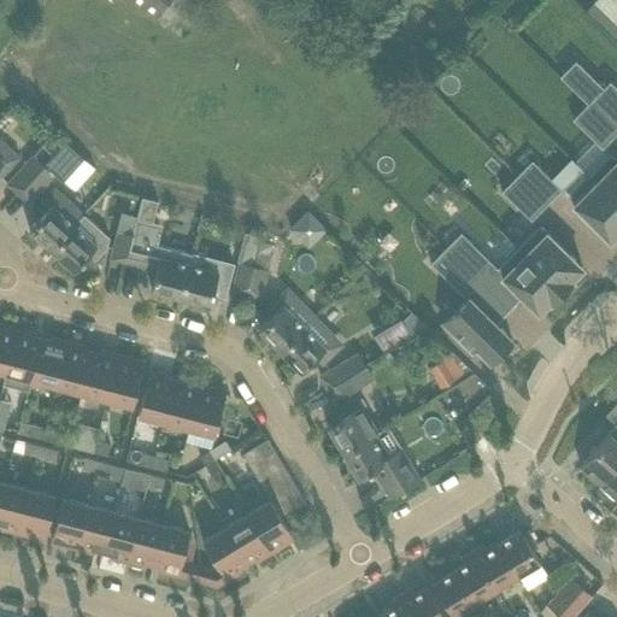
[(104,0),(107,3),(109,0),(124,0),(153,21),(168,0),(104,0)]
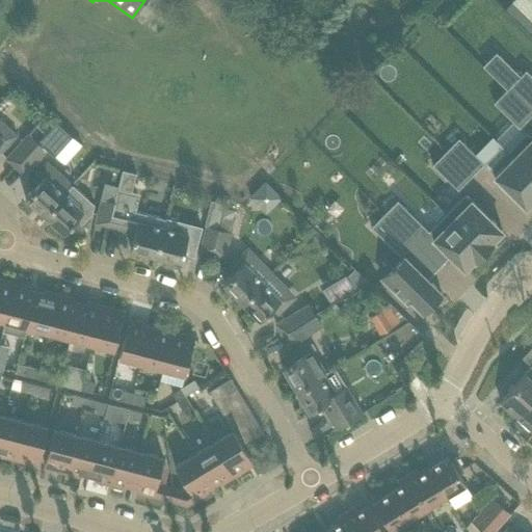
[(398,20),(392,31),(402,36),(408,25),(398,20)]
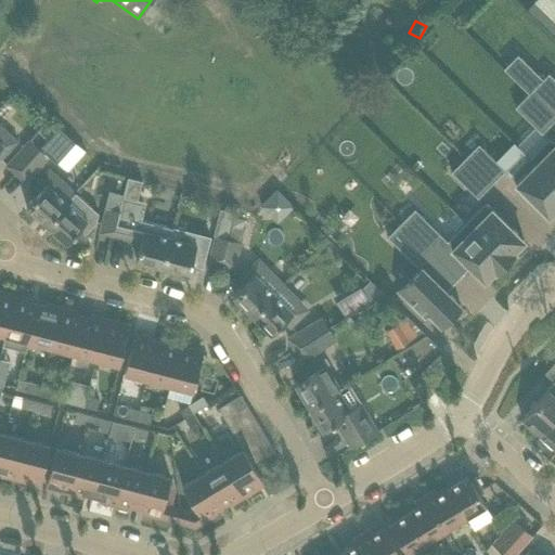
[(542,78),(528,92),(554,119),(554,118),(554,79),(547,73),(543,78),(542,78)]
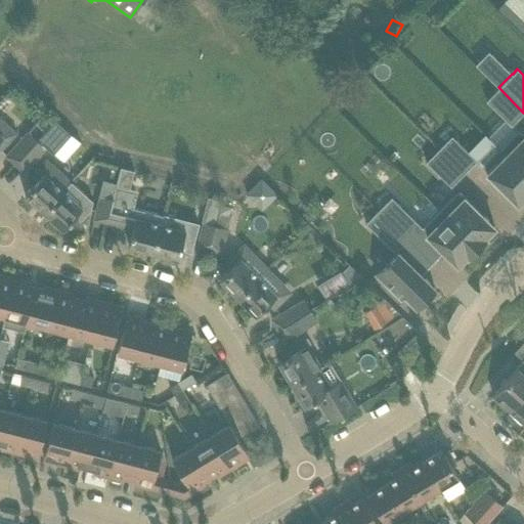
[(498,87),(485,100),(511,126),(523,113),(498,87)]
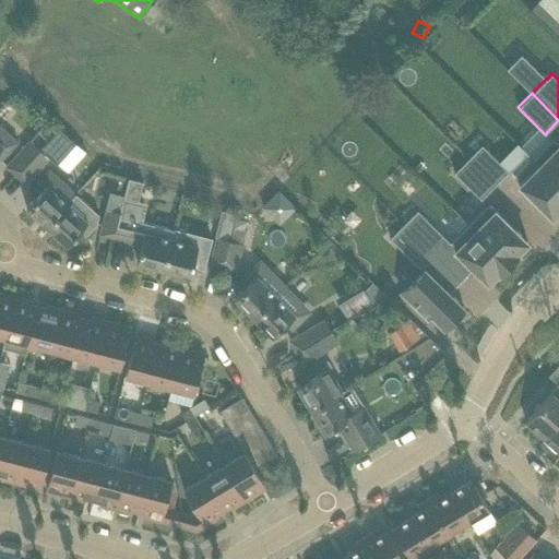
[(0,126),(0,161),(0,162),(18,142),(0,126)]
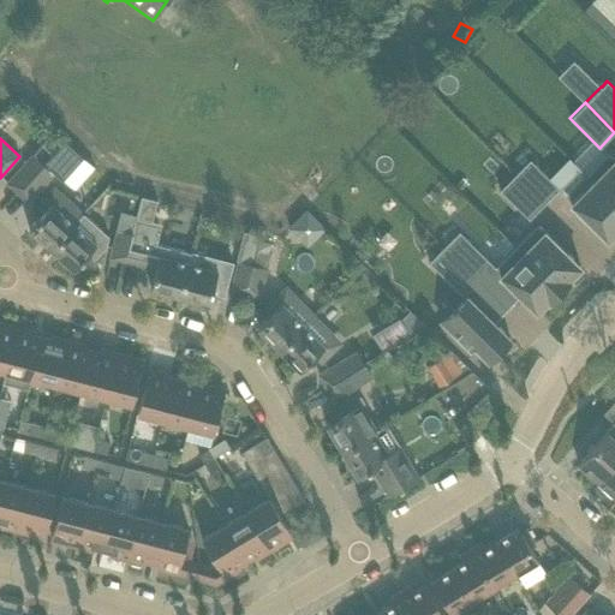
[(43,163),(17,192),(28,202),(45,185),(54,174),(60,179),(64,179),(83,157),(64,141),(60,144),(43,163)]
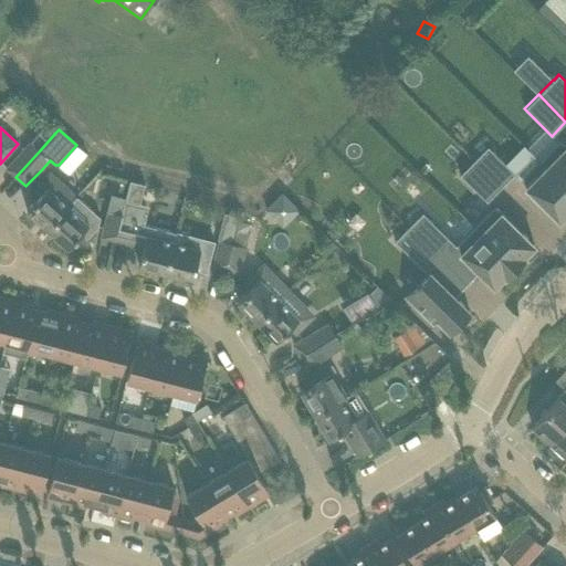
[(565,146),(559,140),(540,160),(565,186),(565,146)]
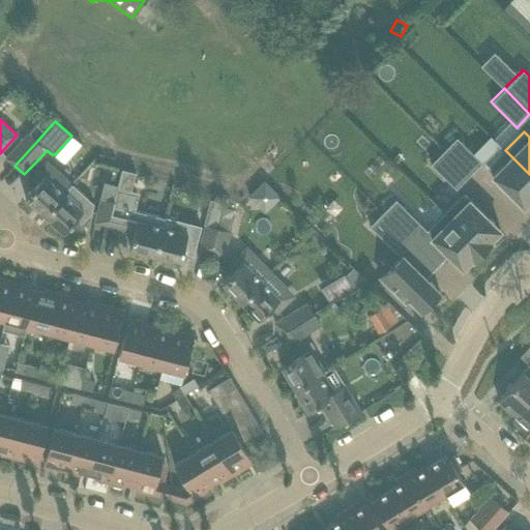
[(5,157),(15,166),(37,141),(28,133),(5,157)]
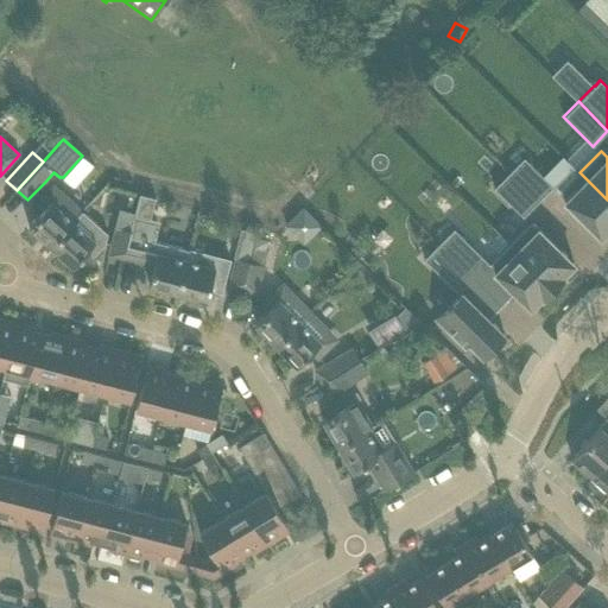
[(524,157),(508,172),(538,201),(552,187),(524,157)]
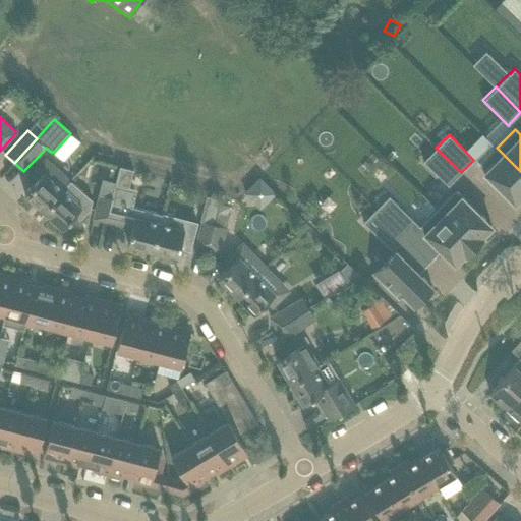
[(436,148),(422,161),(448,185),(461,172),(436,148)]
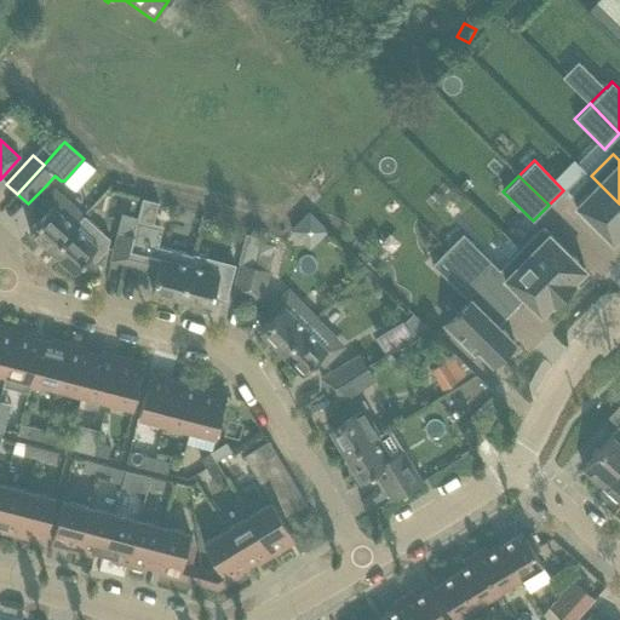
[(619,204),(591,176),(569,199),(612,241),(619,231),(619,204)]
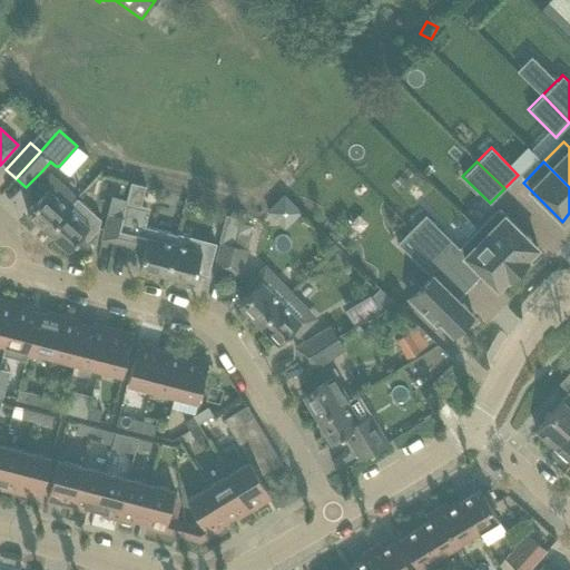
[(26,212),(47,231),(77,197),(50,173),(32,193),(38,198),(26,212)]
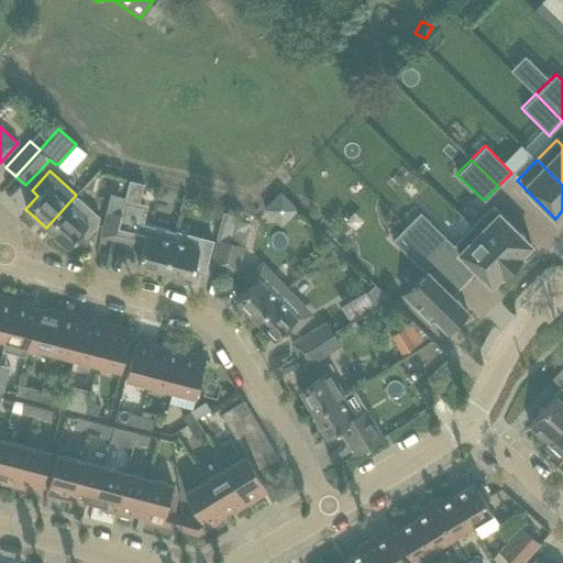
[(76,195),(46,228),(67,246),(79,233),(85,239),(94,229),(97,225),(99,217),(76,195)]
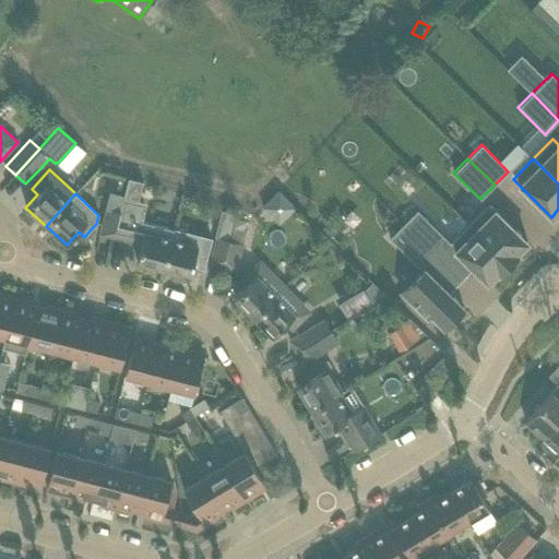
[(163,269),(170,239),(174,227),(139,218),(140,214),(143,215),(144,207),(142,207),(143,202),(123,198),(119,211),(113,237),(126,240),(126,238),(133,239),(133,242),(141,245),(137,261),(163,269)]
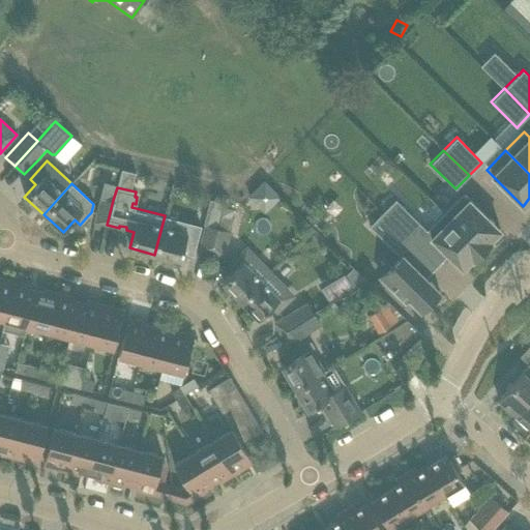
[(463,193),(444,212),(481,249),(491,240),(490,239),(500,230),(463,193)]
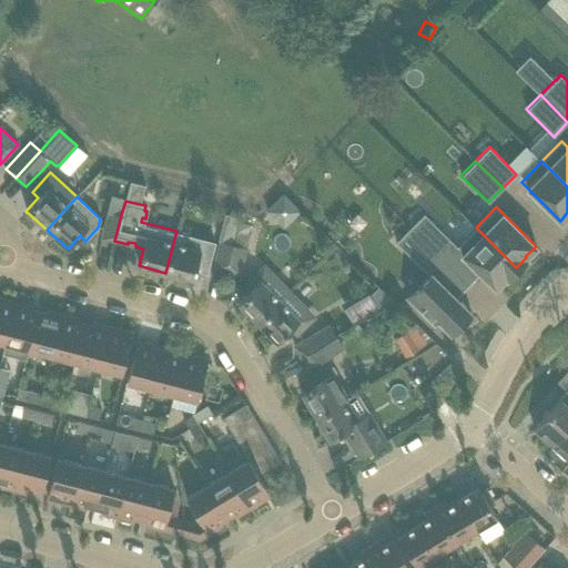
[(102,237),(114,241),(121,214),(109,211),(102,237)]
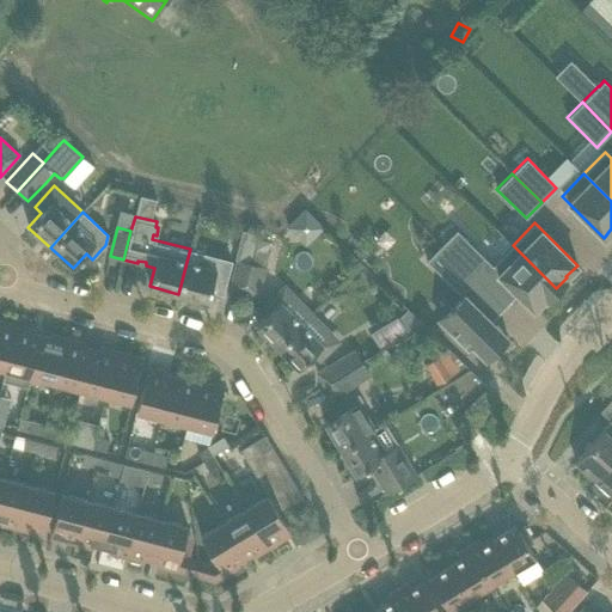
[(457,230),(441,245),(471,274),(485,258),(457,230)]
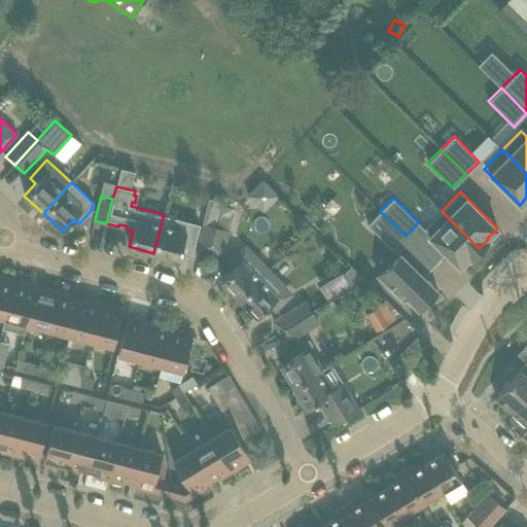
[(198,247),(210,250),(219,214),(208,210),(198,247)]
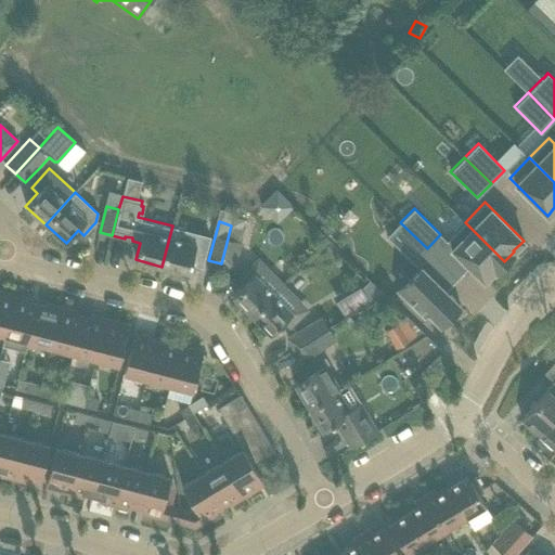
[(400,222),(387,236),(413,262),(427,248),(400,222)]
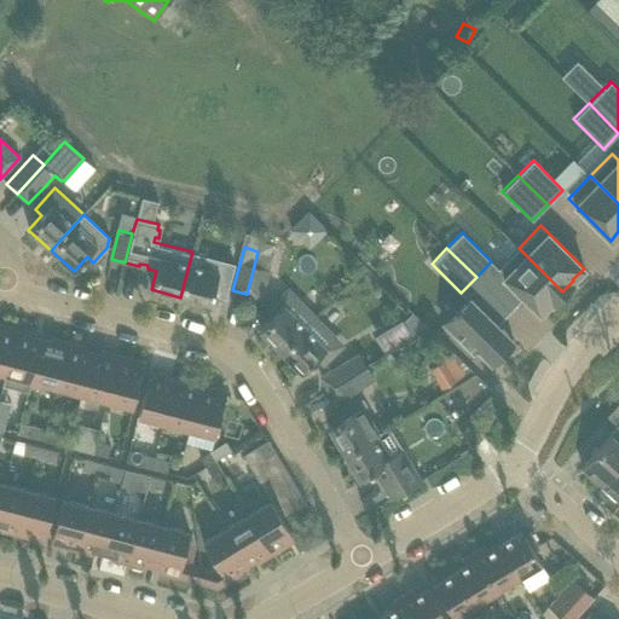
[(519,248),(497,271),(539,313),(551,301),(551,302),(562,291),(519,248)]
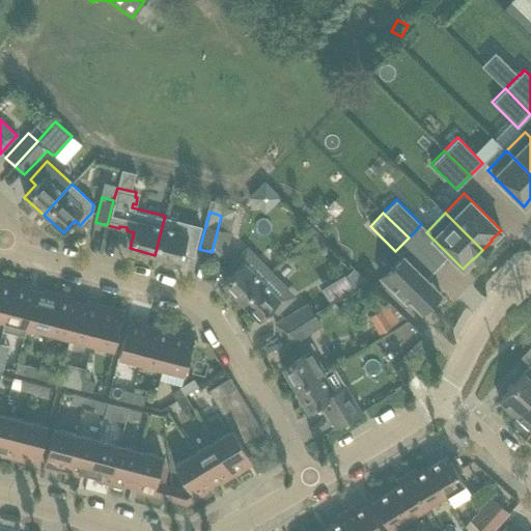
[(221,216),(212,252),(223,255),(233,219),(221,216)]
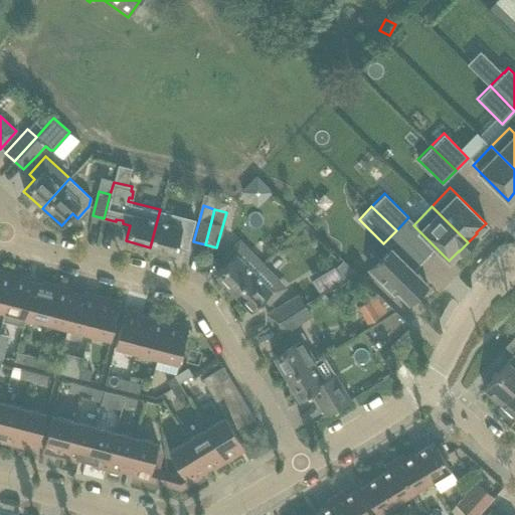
[(190,248),(195,229),(157,220),(150,247),(175,253),(177,245),(190,248)]
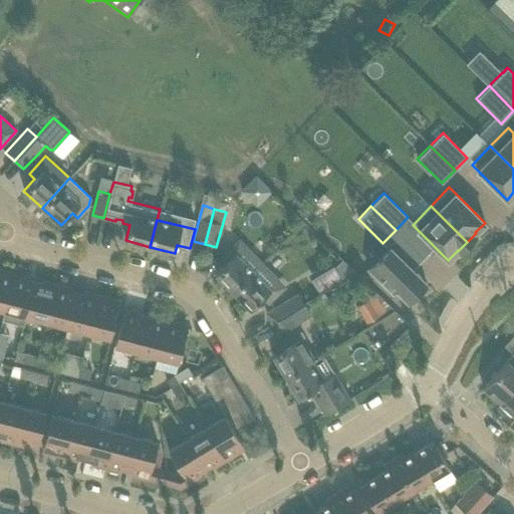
[(215,273),(233,291),(261,263),(239,240),(222,256),(227,262),(215,273)]
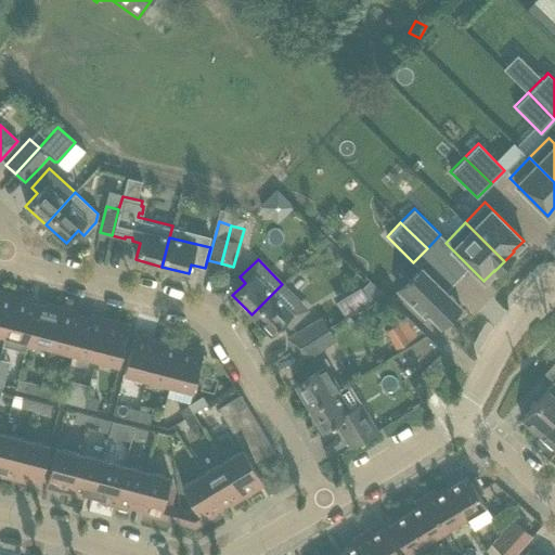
[(421,267),(398,291),(424,315),(427,312),(440,325),(460,305),(421,267)]
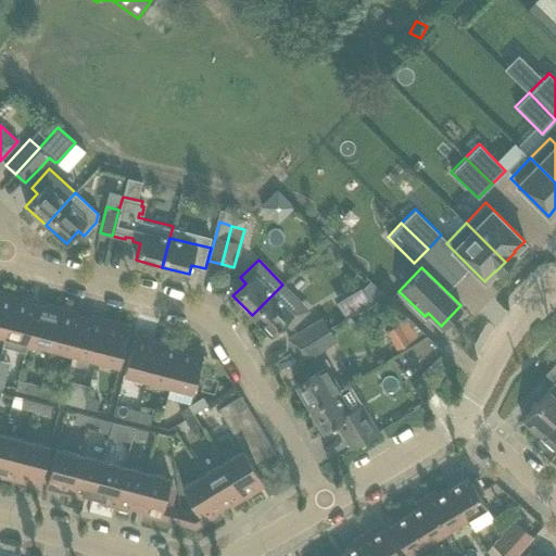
[(282,285),(252,315),(272,335),(283,323),(289,328),(308,311),(282,285)]
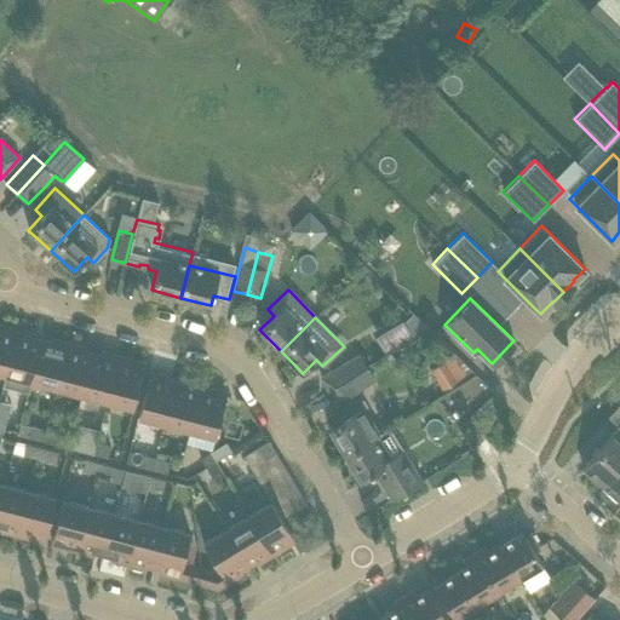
[(0,372),(5,374),(17,331),(0,325),(0,372)]
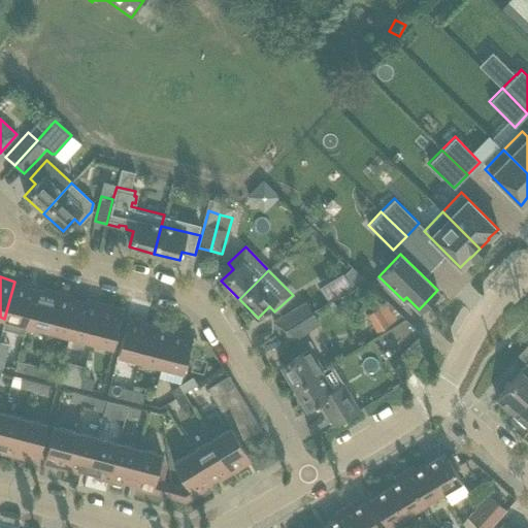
[(4,319),(26,324),(35,290),(29,288),(29,285),(14,282),(4,319)]
